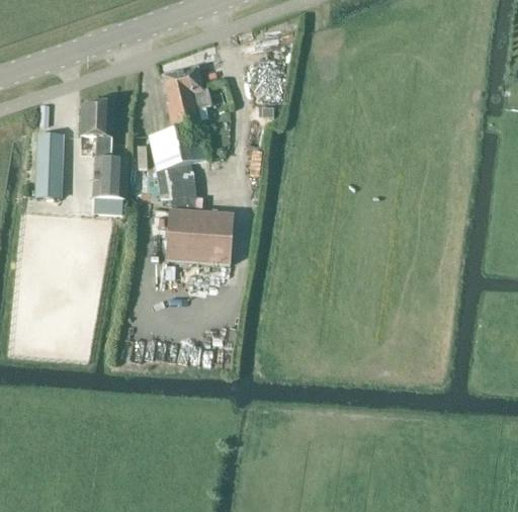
[(169,100),(166,101),(172,129),(148,134),(157,169),(166,167),(168,172),(168,188),(171,188),(170,194),(172,195),(171,208),(196,209),(197,195),(196,194),(195,181),(191,161),(209,157),(197,106),(211,103),(207,87),(202,88),(197,66),(163,74),(169,100)]
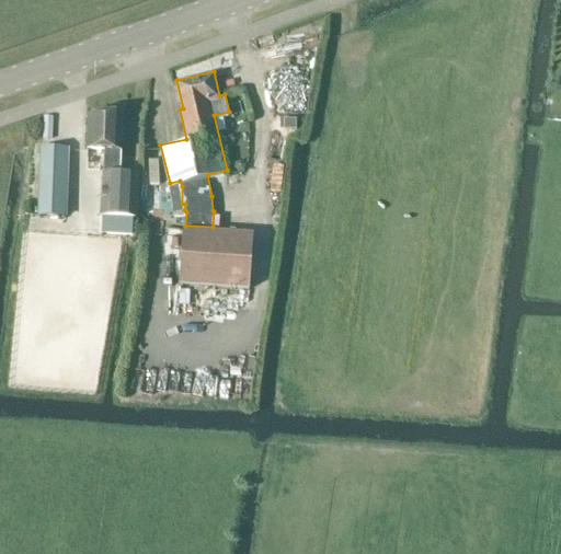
[(102,168),(100,212),(137,215),(139,170),(119,169),(122,107),(89,112),(87,145),(104,145),(103,168),(102,168)]
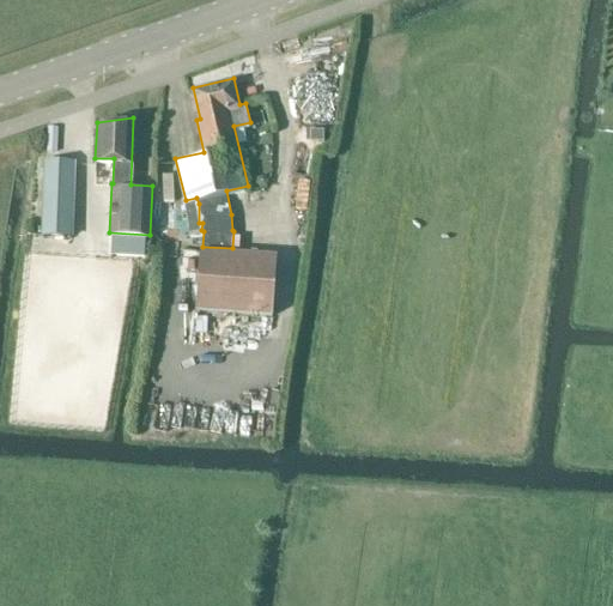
[(44,158),(43,231),(73,231),(74,158),(44,158)]
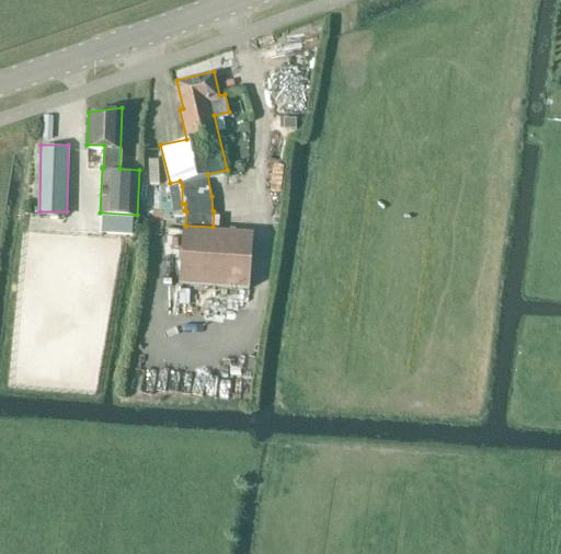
[(290,175),(292,153),(279,153),(278,175),(290,175)]
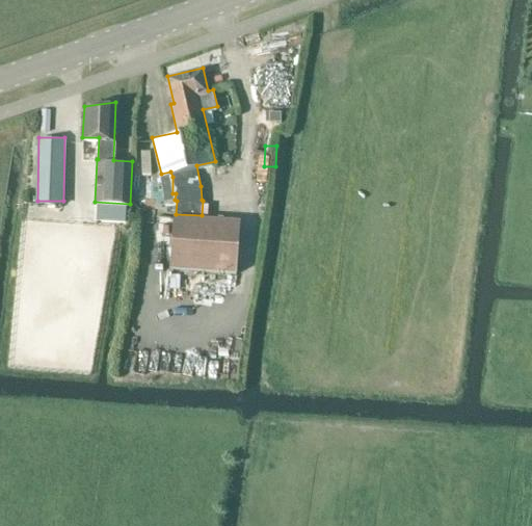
[(240,218),(202,215),(176,214),(174,213),(169,265),(236,270),(240,218)]
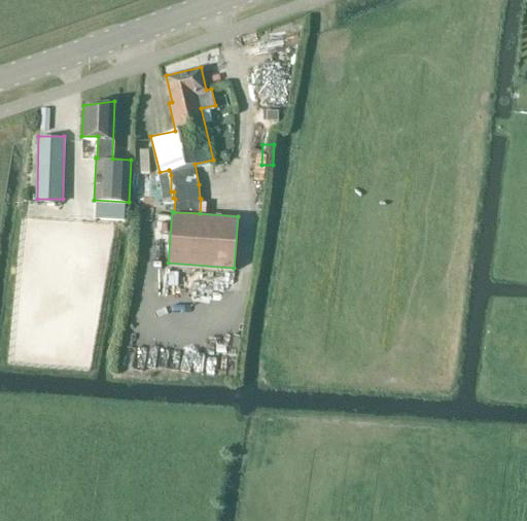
[(177,340),(178,358),(187,358),(187,340),(177,340)]
